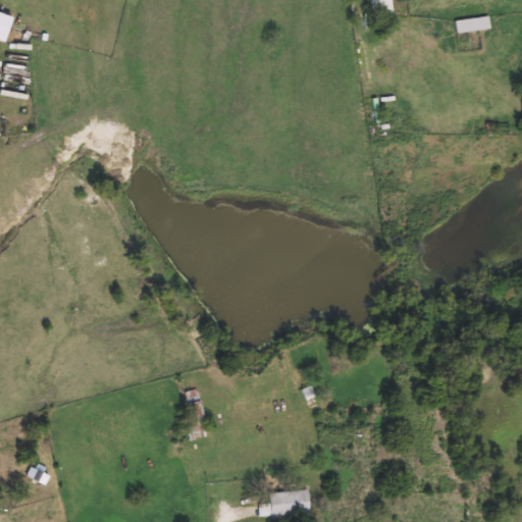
[(390,0),(394,13),(373,16),(370,0),(390,0)]
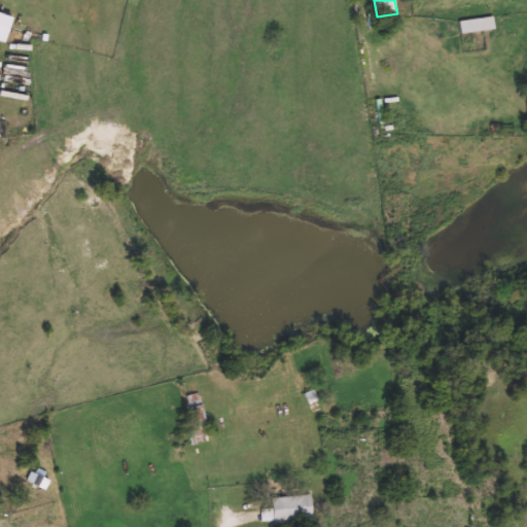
[(495,27),(461,34),(459,23),(493,15),(495,27)]
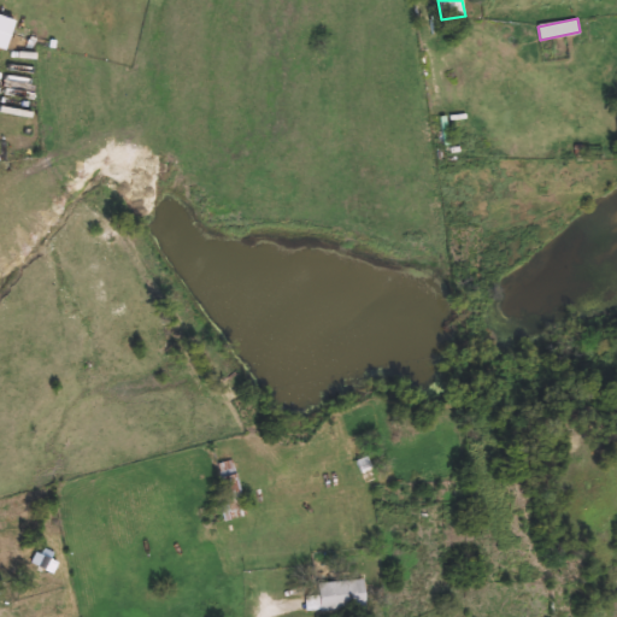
[(218,463),(236,460),(244,516),(223,519),(221,504),(224,504),(218,463)]
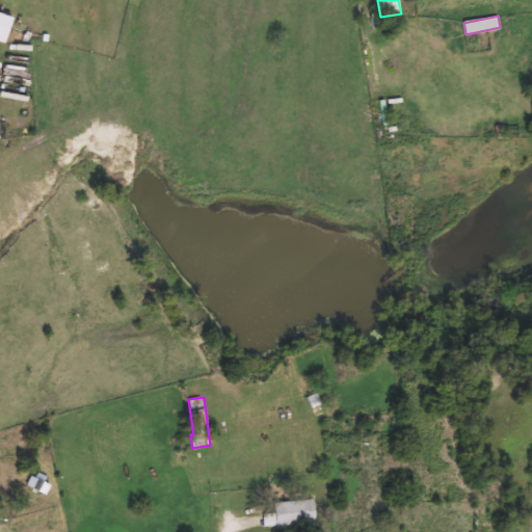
[(28,484),(33,475),(51,484),(46,494),(28,484)]
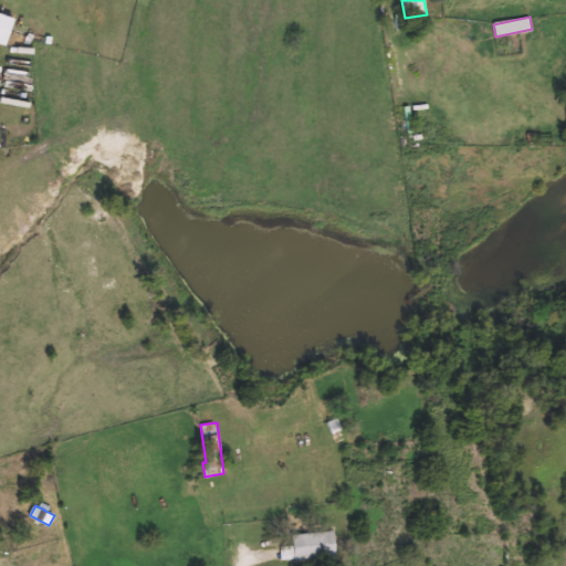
[(336,557),(281,558),(280,545),(291,544),(290,533),(335,532),(336,557)]
